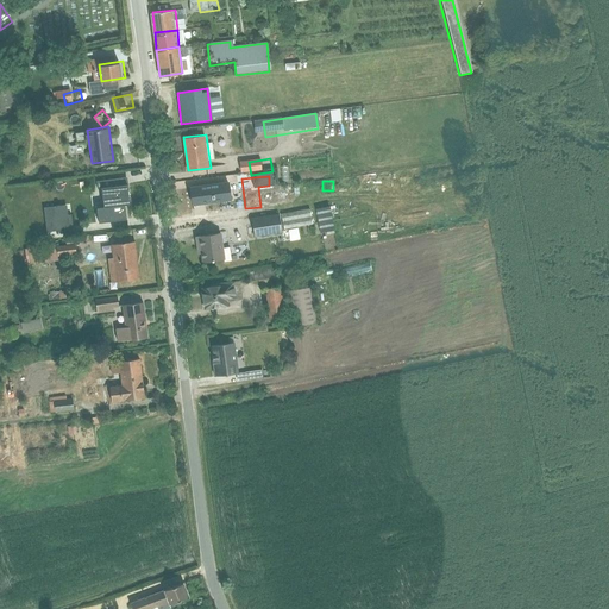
[(131,203),(129,182),(102,186),(105,206),(98,207),(99,221),(127,218),(126,205),(131,203)]
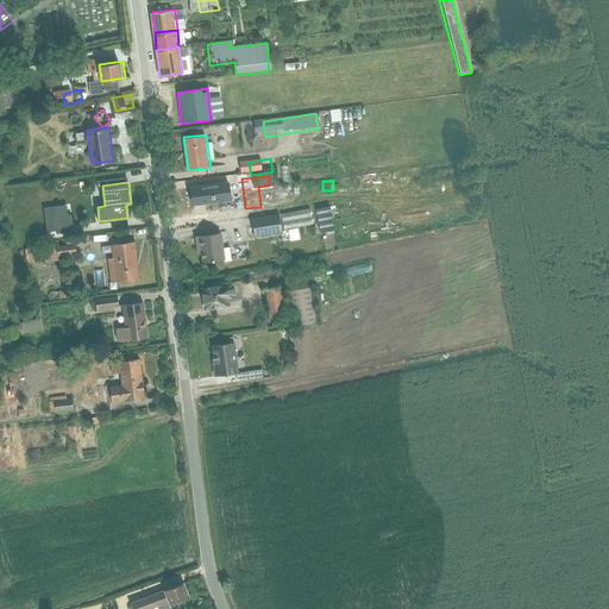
[(79,207),(55,209),(57,237),(81,234),(79,207)]
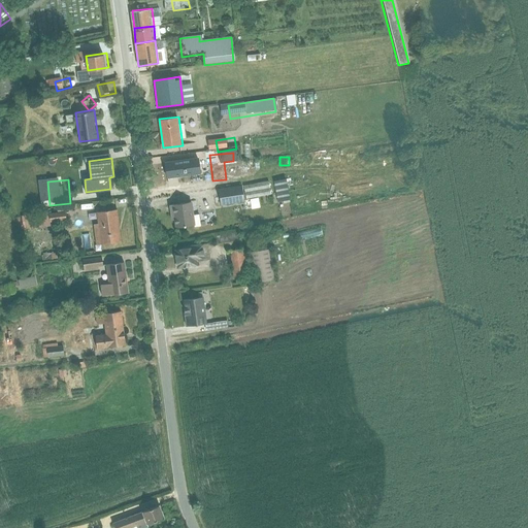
[(285,204),(299,203),(297,180),(284,182),(285,204)]
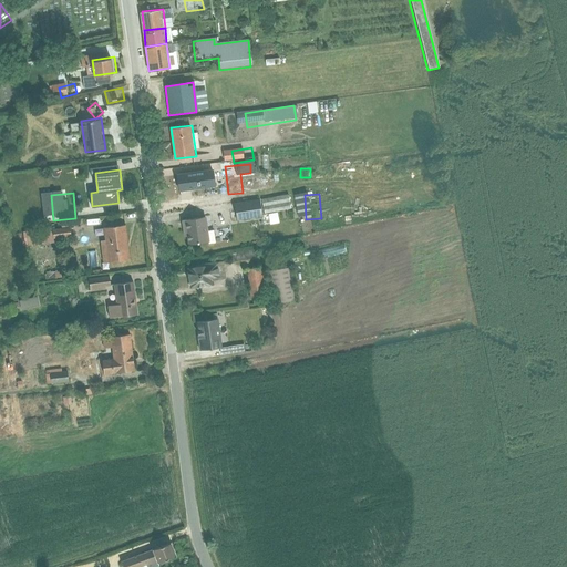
[(264,198),(239,202),(241,218),(265,216),(264,198)]
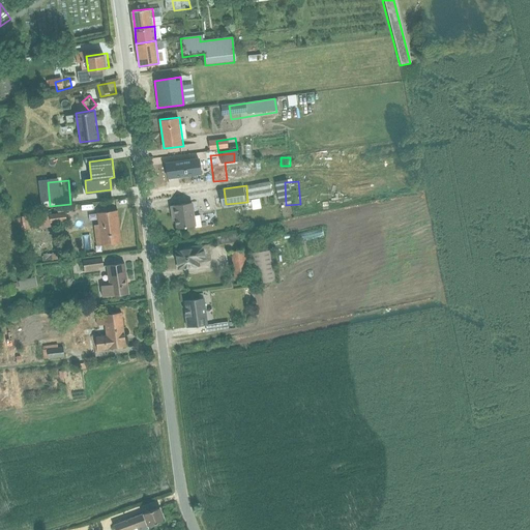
[(175,229),(197,226),(194,202),(172,205),(175,229)]
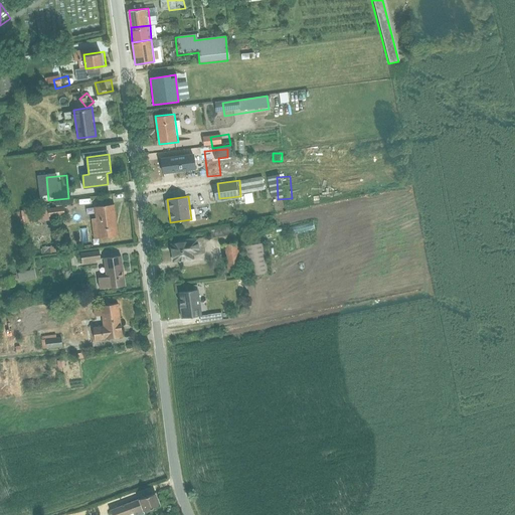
[(66,213),(65,203),(45,207),(46,216),(66,213)]
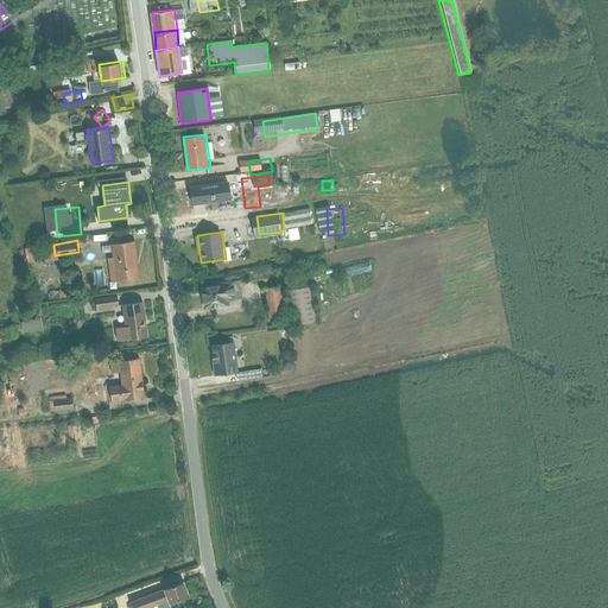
[(112,282),(139,278),(134,241),(112,244),(113,257),(108,258),(112,282)]
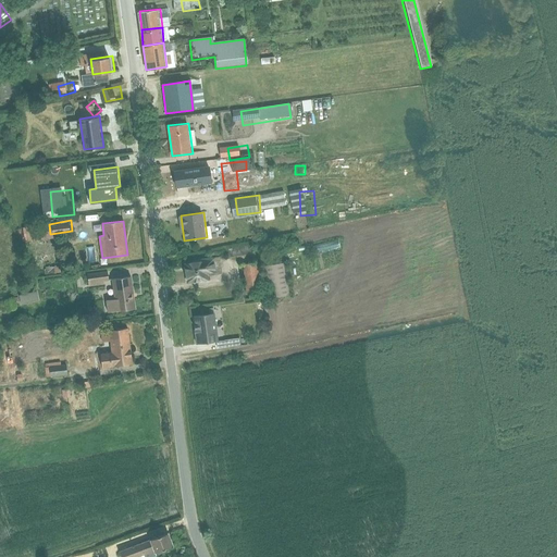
[(223,279),(221,256),(184,260),(187,283),(223,279)]
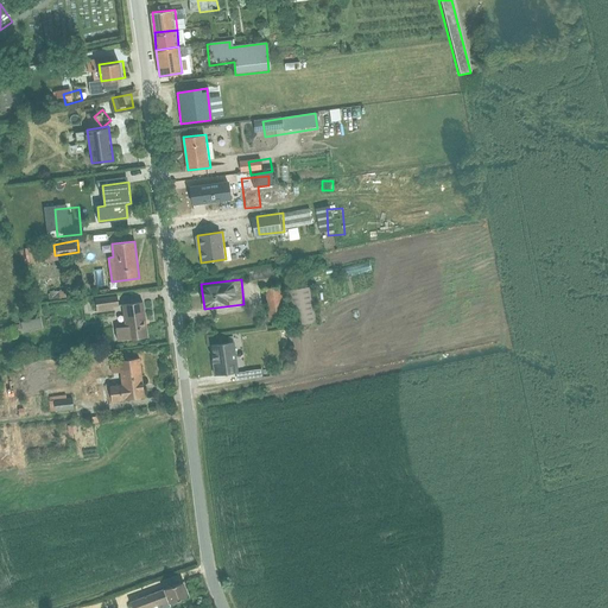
[(312,283),(292,283),(292,318),(312,318),(312,283)]
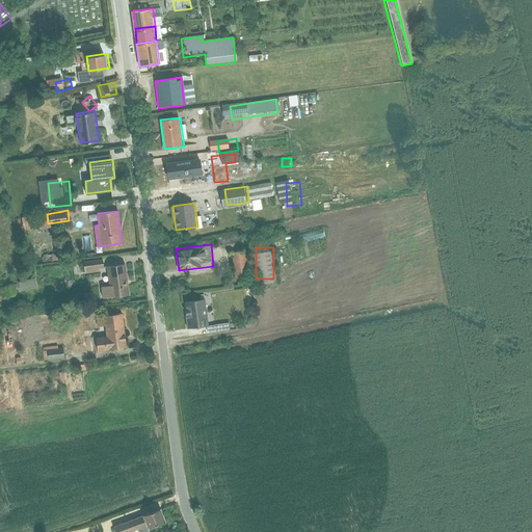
[(247,249),(235,249),(235,275),(247,275),(247,249)]
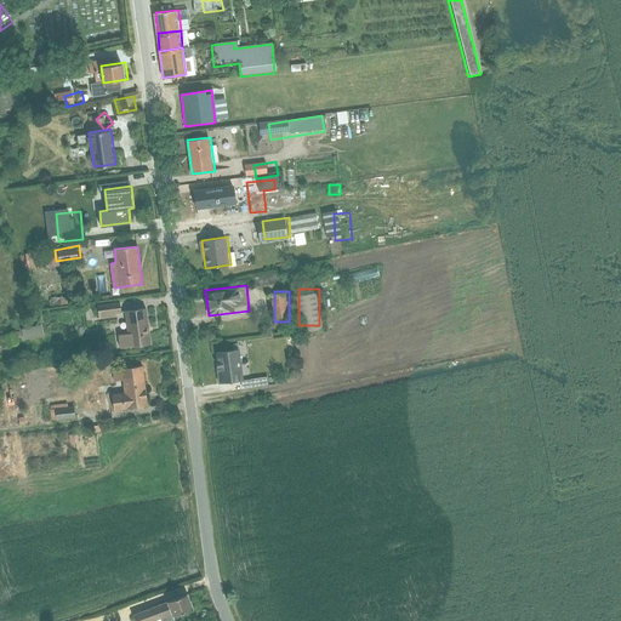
[(63,309),(80,306),(78,296),(61,300),(63,309)]
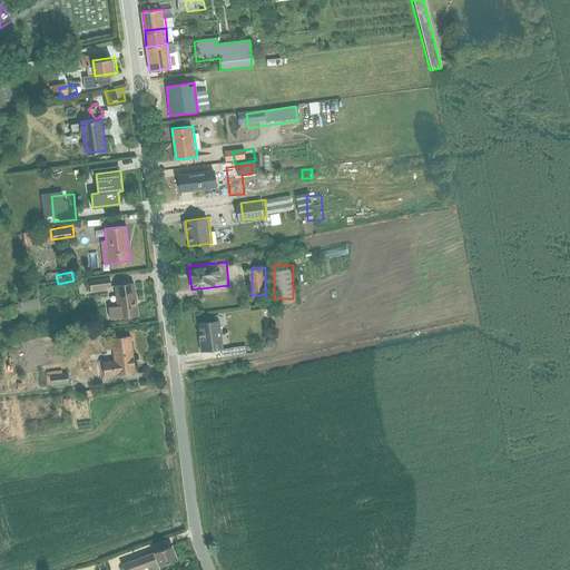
[(110,321),(139,317),(135,282),(115,285),(117,306),(109,307),(110,321)]
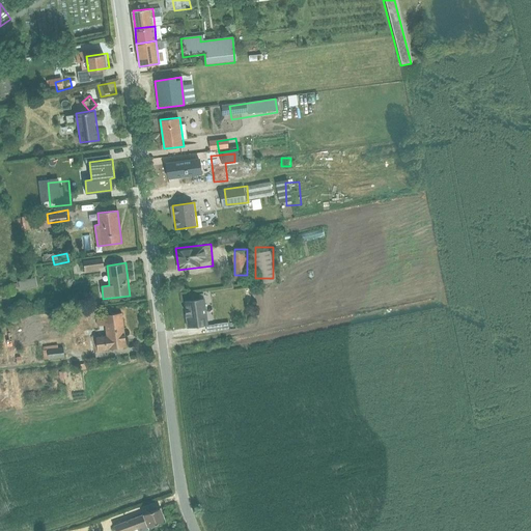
[(188,328),(208,325),(205,298),(184,300),(188,328)]
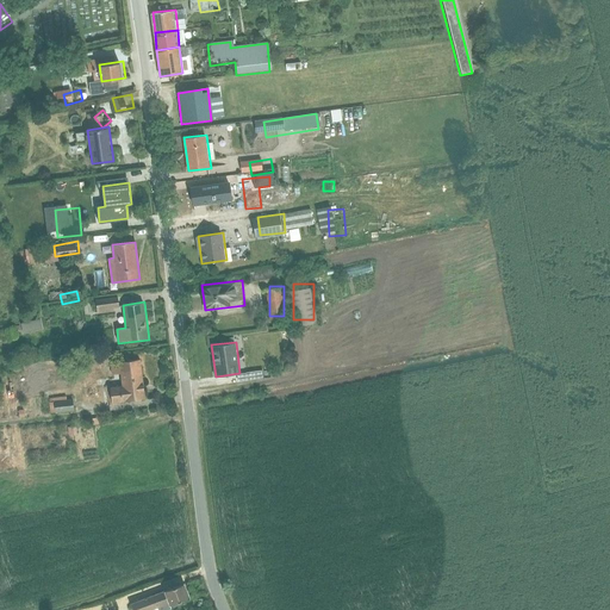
[(112,403),(145,399),(141,359),(109,362),(110,375),(120,374),(122,385),(111,387),(112,403)]
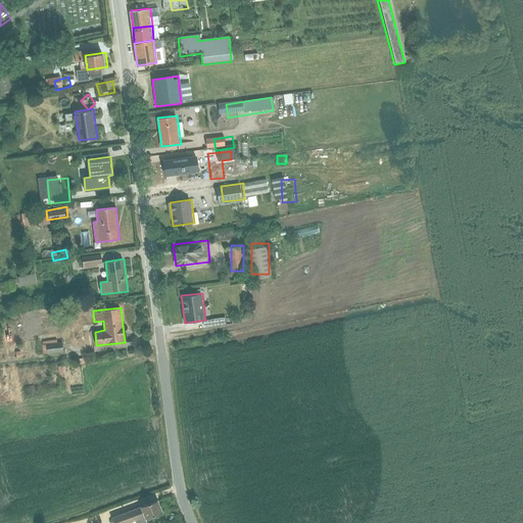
[(72,344),(65,344),(65,341),(51,340),(50,354),(72,355),(72,344)]
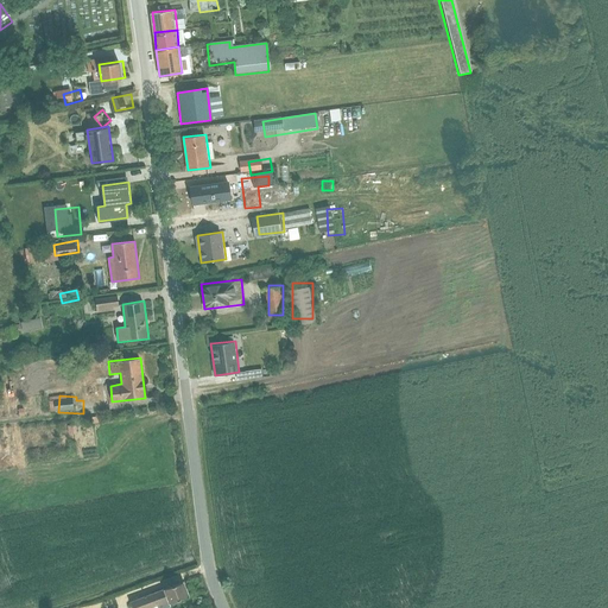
[(101,419),(105,426),(114,422),(111,415),(101,419)]
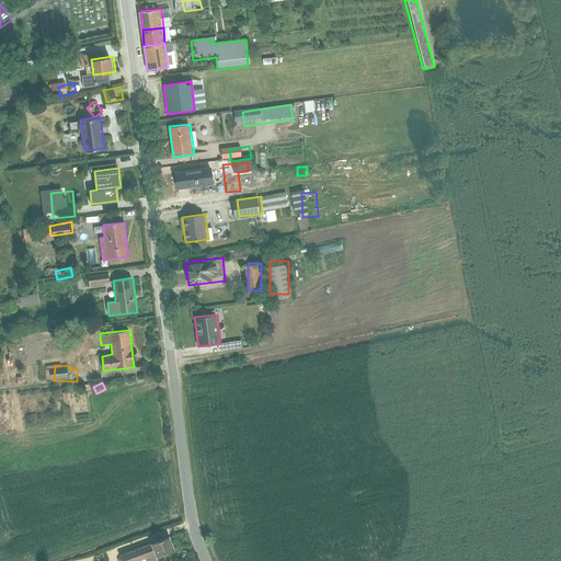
[(123,560),(149,560),(175,550),(168,531),(119,551),(123,560)]
